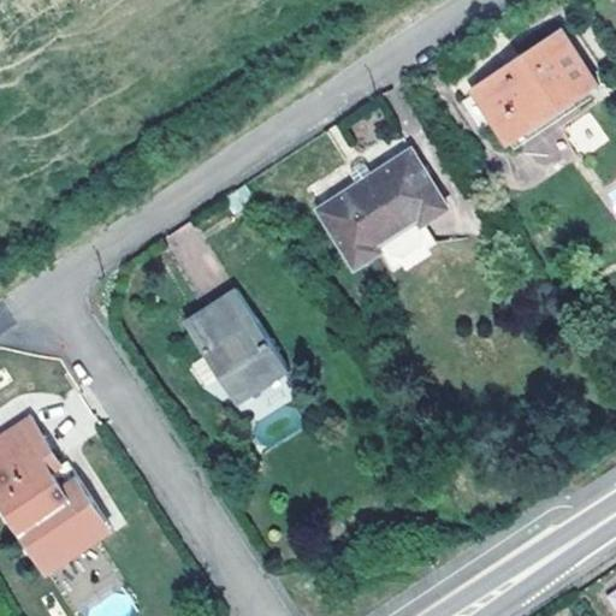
[(510,146),(585,96),(599,87),(562,30),(473,90),(510,146)]
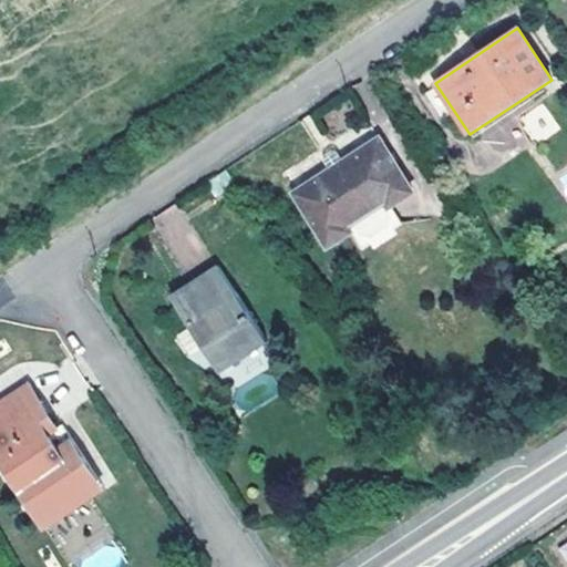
[(538,89),(470,134),(474,141),(543,95),(538,89)]
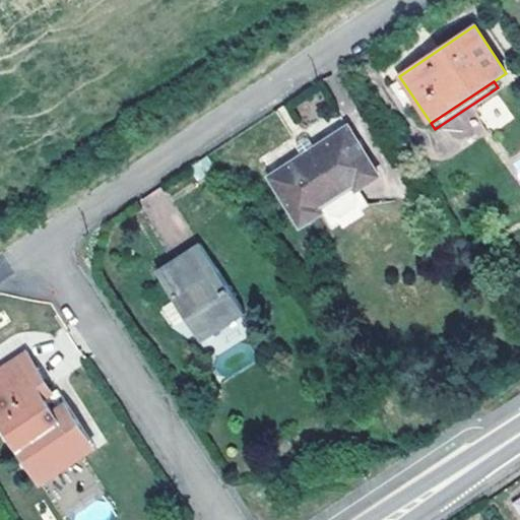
[(333,231),(370,206),(360,189),(379,177),(347,128),(315,148),(309,139),(305,137),(299,141),(297,148),(303,156),(272,177),(303,225),(322,213),(333,231)]
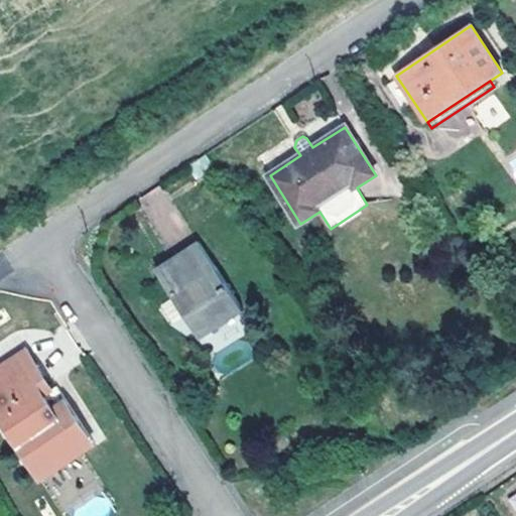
[(209,153),(187,168),(195,177),(216,163),(209,153)]
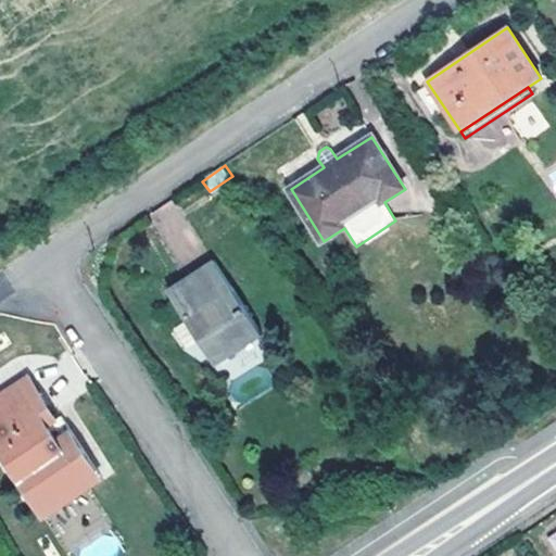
[(214,262),(168,291),(217,365),(263,335),(214,262)]
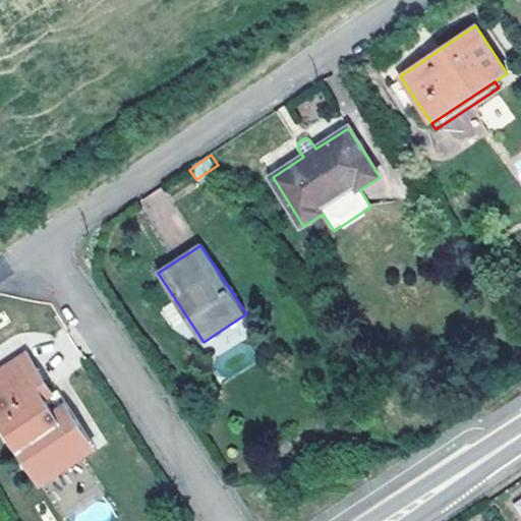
[(26,352),(0,369),(0,422),(25,461),(74,428),(65,415),(71,411),(48,377),(45,379),(37,384),(31,375),(39,370),(26,352)]
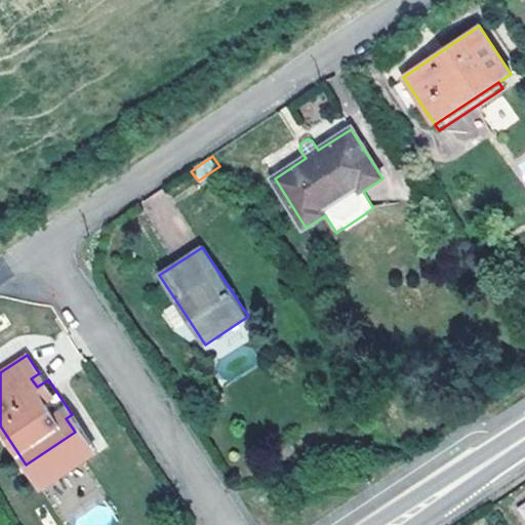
[(45,381),(39,373),(31,378),(37,387),(45,381)]
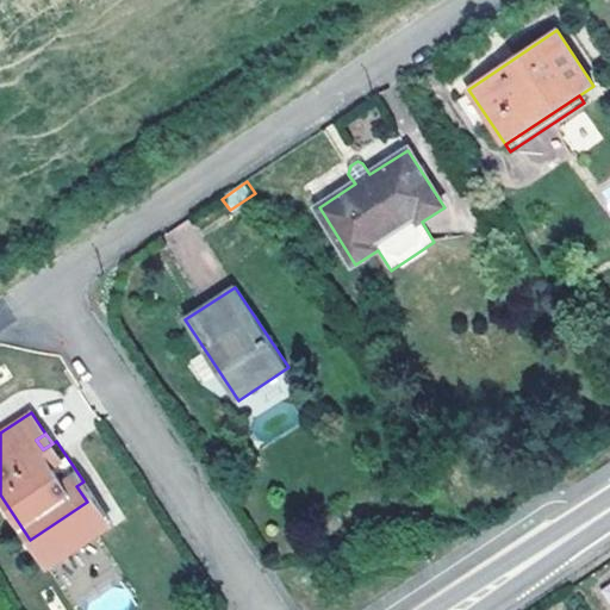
[(87,502),(30,540),(35,548),(99,505),(83,481),(76,486),(87,502)]
